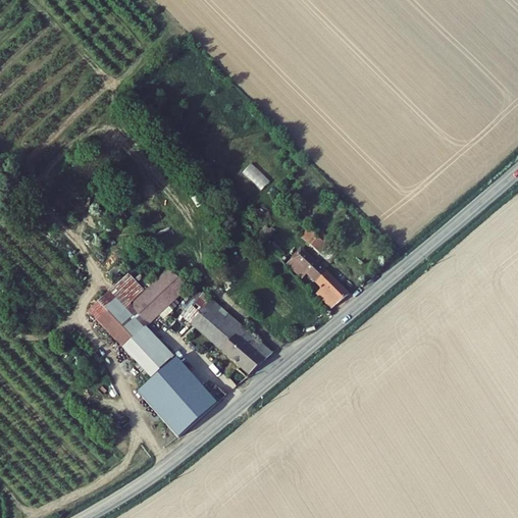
[(318,230),(306,243),(316,252),(324,245),(322,242),(326,238),(318,230)]
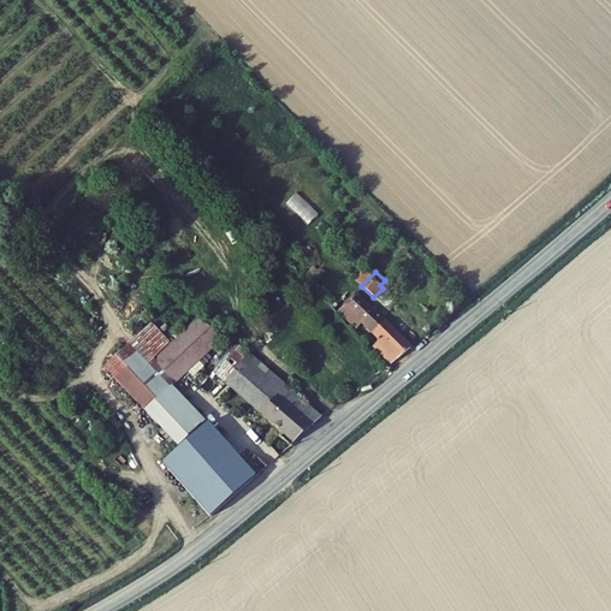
[(357,294),(342,309),(355,322),(361,319),(380,337),(374,343),(392,360),(413,343),(357,294)]
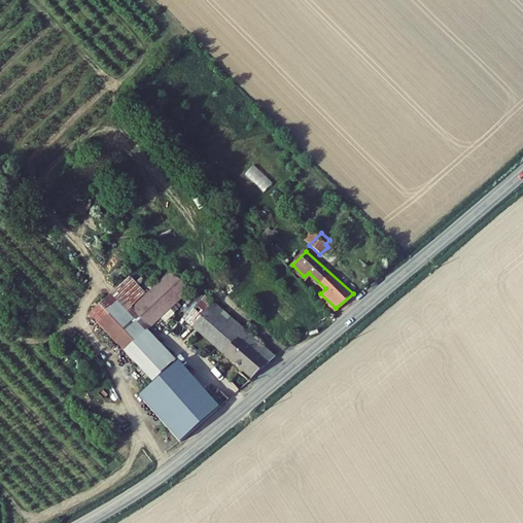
[(207,309),(200,316),(229,342),(237,334),(207,309)]
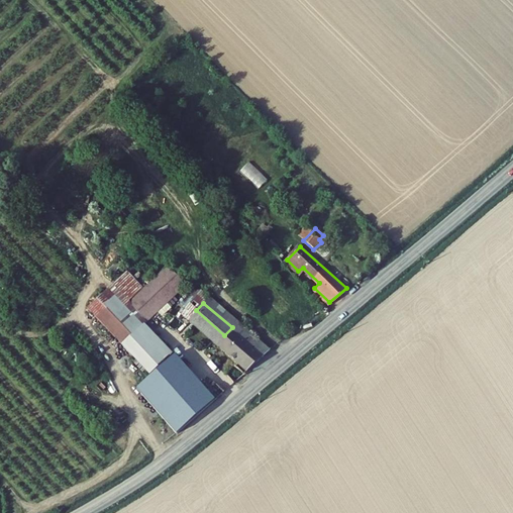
[(191,323),(174,339),(180,344),(197,328),(247,368),(264,353),(232,327),(224,335),(196,310),(186,320),(191,323)]
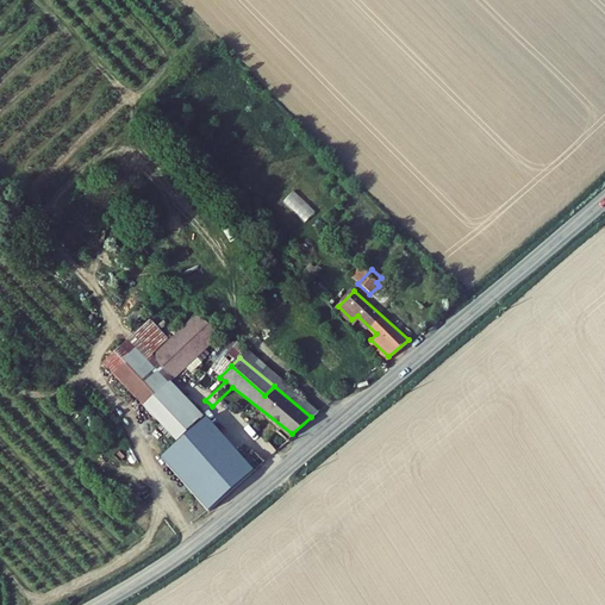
[(168,384),(143,406),(176,438),(185,430),(200,416),(168,384)]
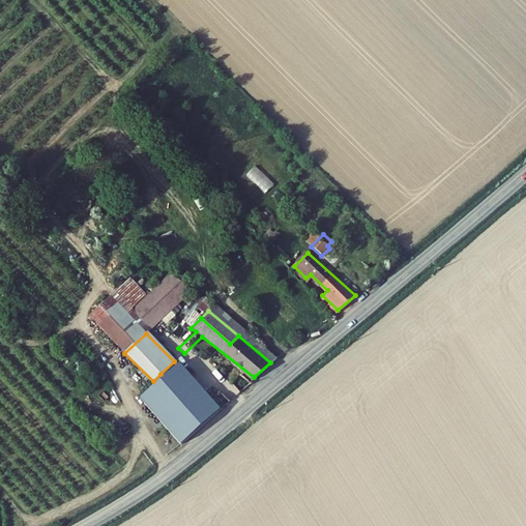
[(174,361),(161,374),(206,418),(251,381),(241,373),(211,397),(174,361)]
